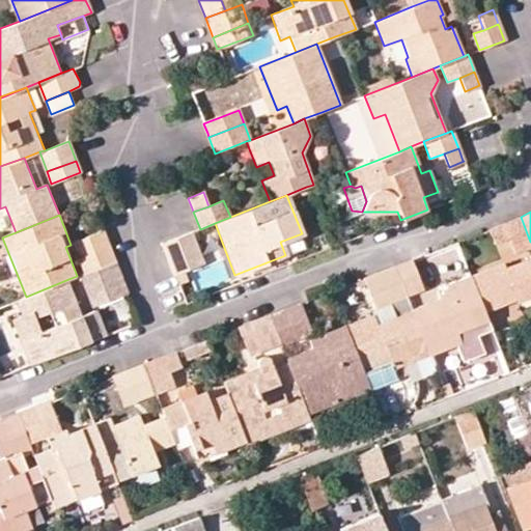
[(530,242),(521,217),(502,224),(507,238),(513,253),(530,246),(530,242)]
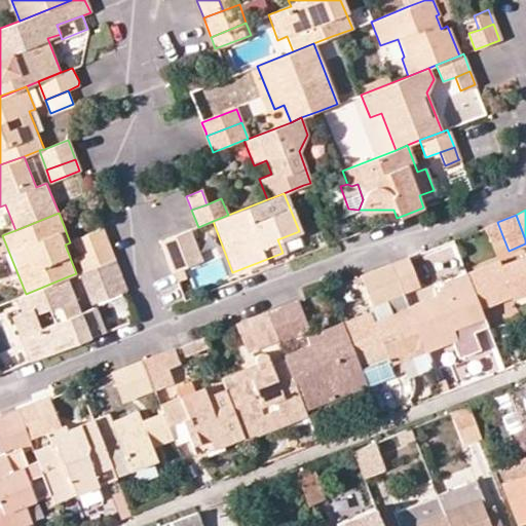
[(497,222),(484,227),(489,240),(502,235),(497,222)]
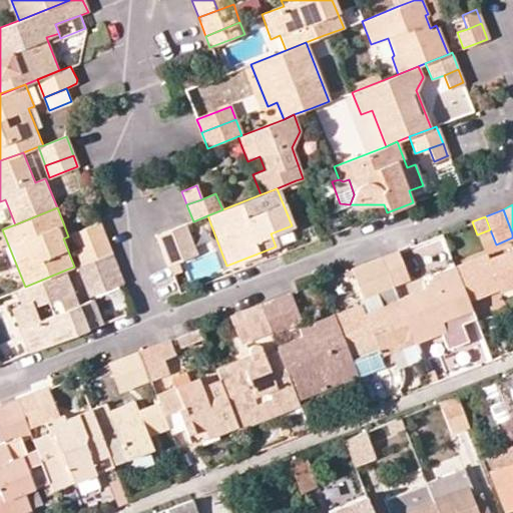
[(104,235),(99,223),(71,233),(76,246),(104,235)]
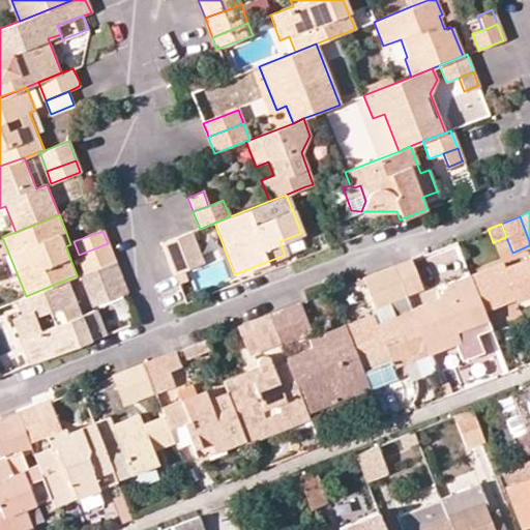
[(160,243),(169,262),(199,251),(190,232),(160,243)]
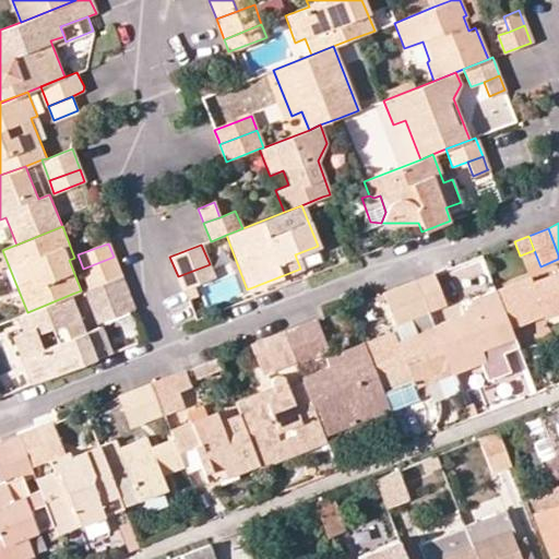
[(115,258),(114,257),(83,269),(90,287),(121,275),(115,258)]
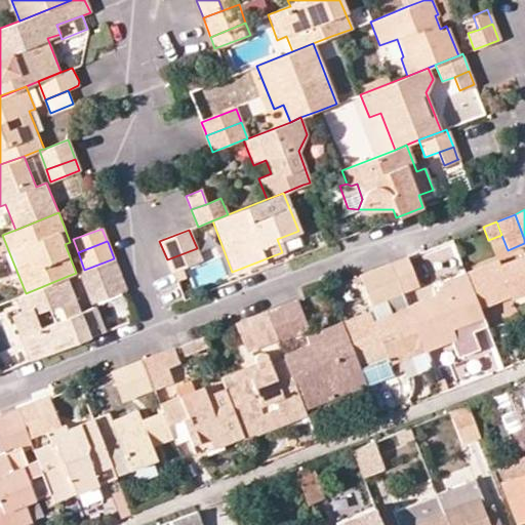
[(167,259),(171,271),(200,258),(197,248),(167,259)]
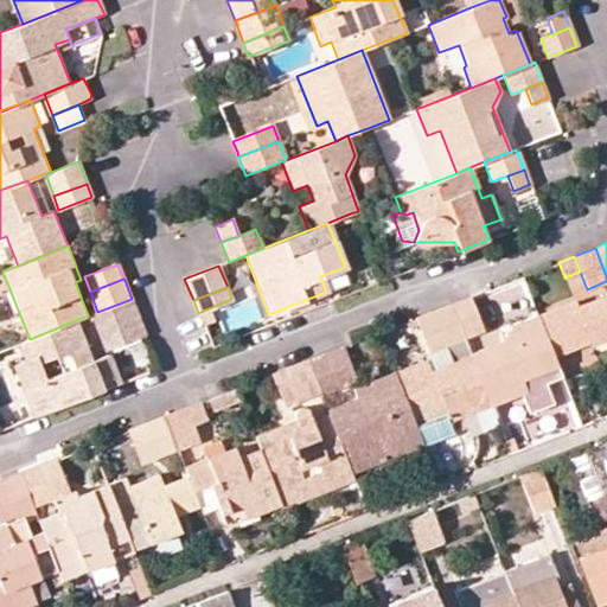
[(470,296),(477,315),(493,308),(486,291),(470,296)]
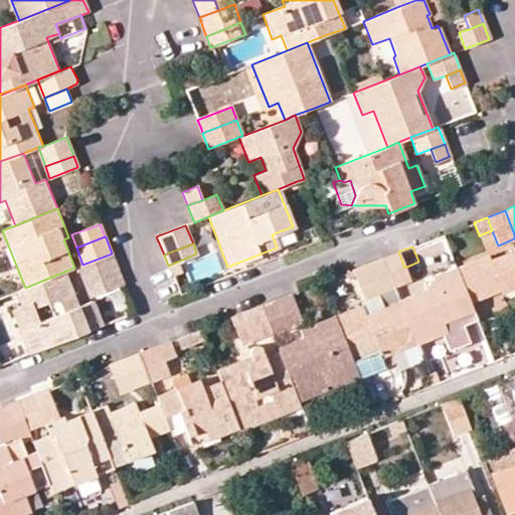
[(514,287),(514,248),(489,260),(487,254),(457,267),(471,301),(500,290),(501,293),(514,287)]
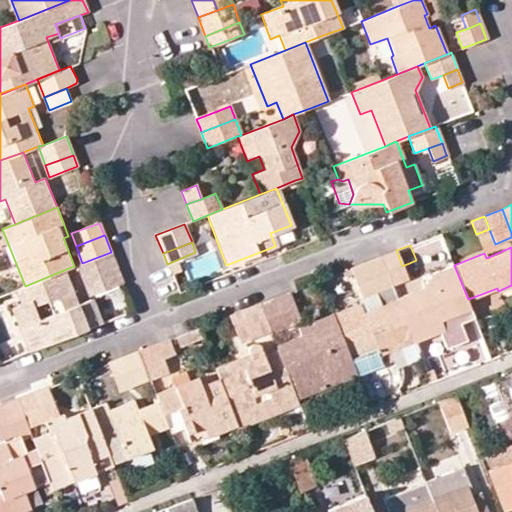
[(381,256),(392,285),(407,279),(402,266),(396,250),(381,256)]
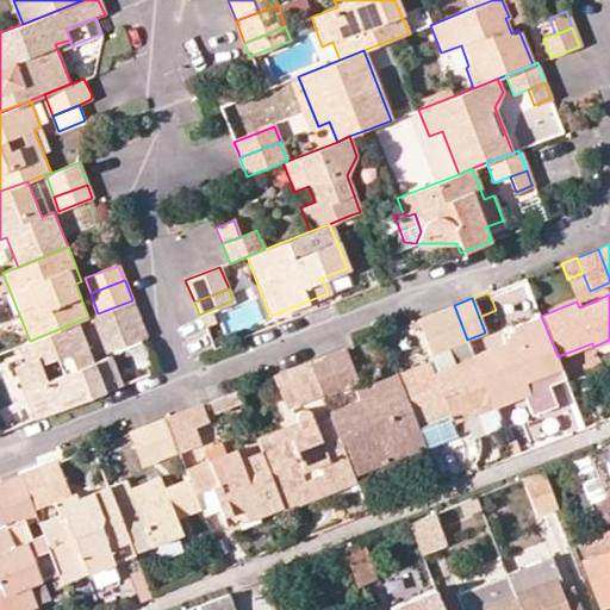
[(132,300),(98,313),(93,315),(103,337),(141,323),(132,300)]
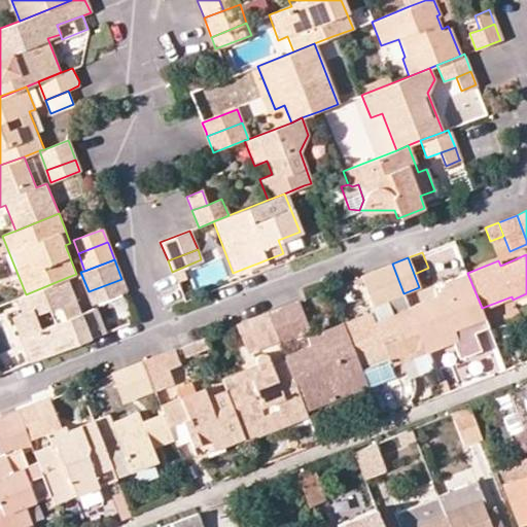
[(403,293),(392,264),(363,275),(376,304),(403,293)]
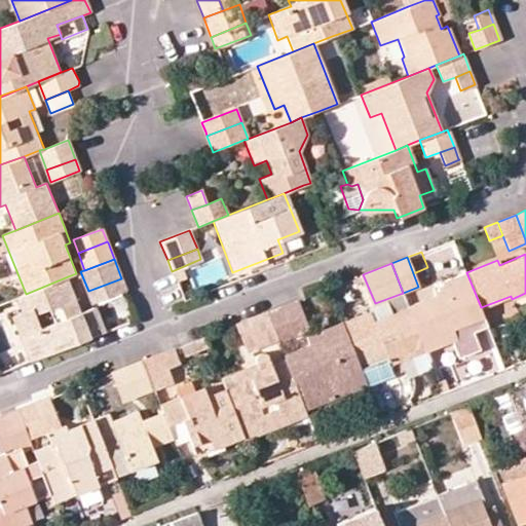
[(408,306),(425,349),(455,338),(451,330),(484,316),(481,307),(466,272),(434,286),(437,294),(408,306)]
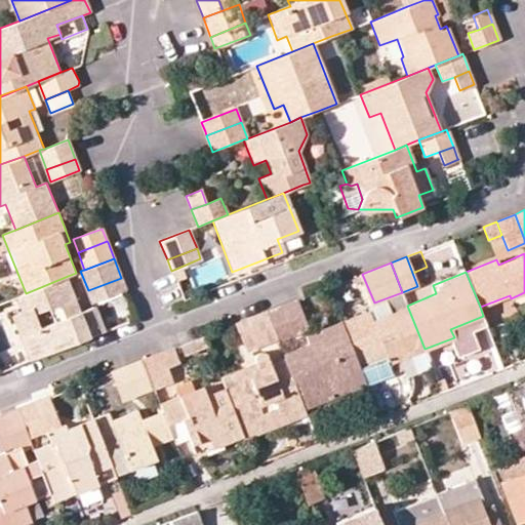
[(81,313),(68,276),(26,293),(17,296),(24,312),(12,316),(29,360),(106,330),(96,307),(81,313)]
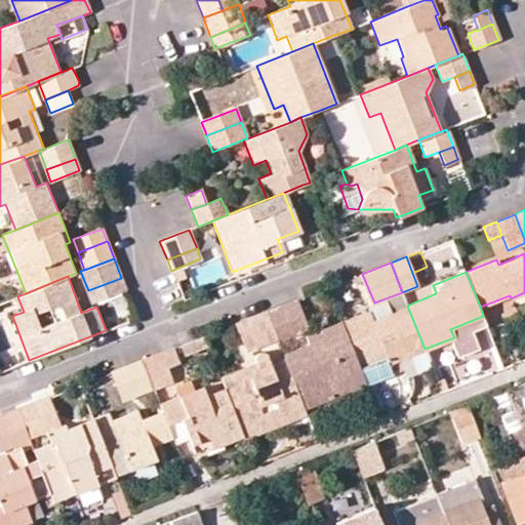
[(121,278),(88,290),(93,301),(125,289),(121,278)]
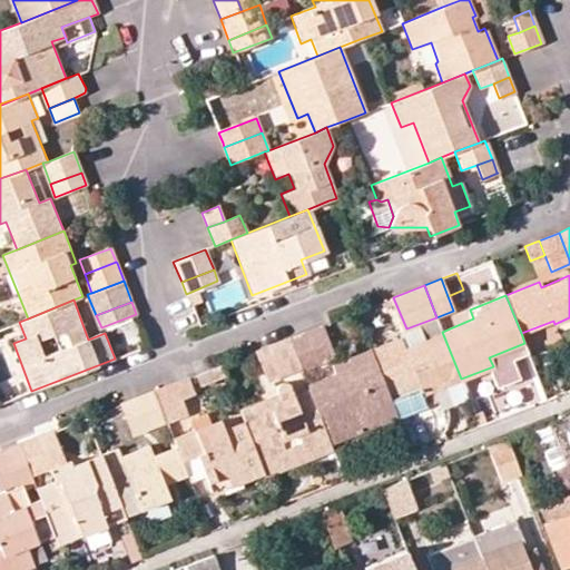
[(304,332),(316,363),(334,355),(321,325),(316,326),(304,332)]
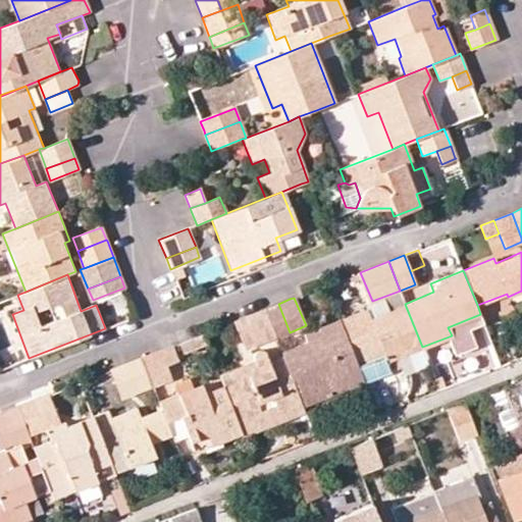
[(264,309),(276,337),(290,332),(278,304),(264,309)]
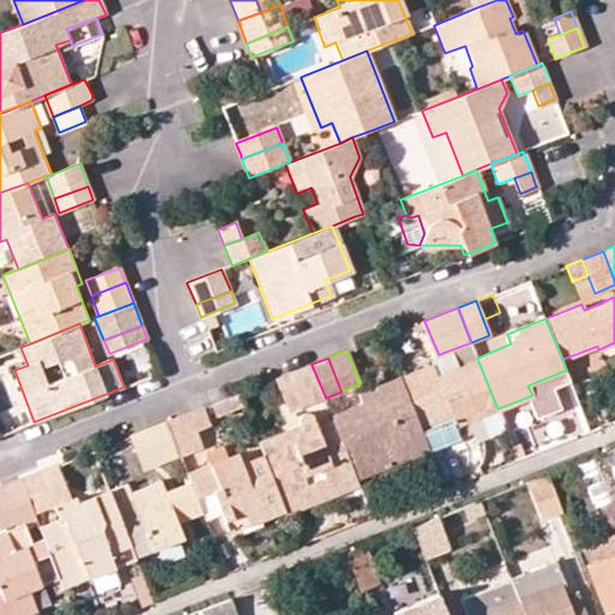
[(400,375),(421,428),(451,416),(454,427),(497,408),(477,358),(434,375),(430,363),(400,375)]
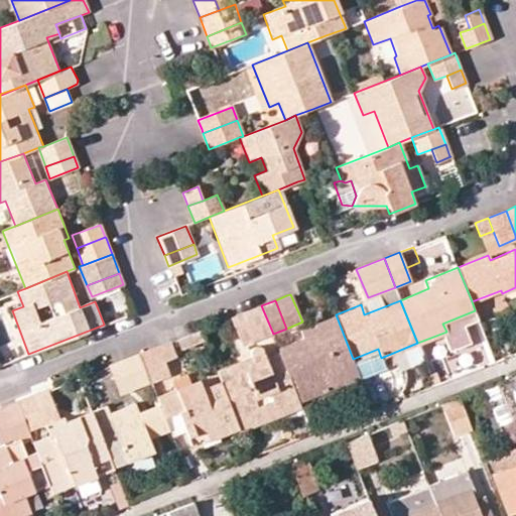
[(125,302),(104,307),(108,325),(129,319),(125,302)]
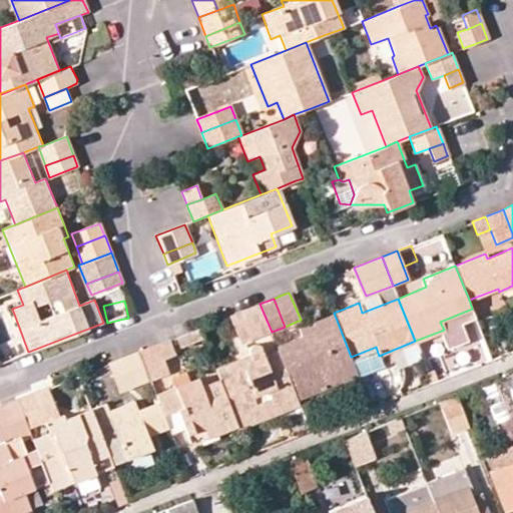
[(260,304),(241,311),(253,339),(272,332),(260,304)]
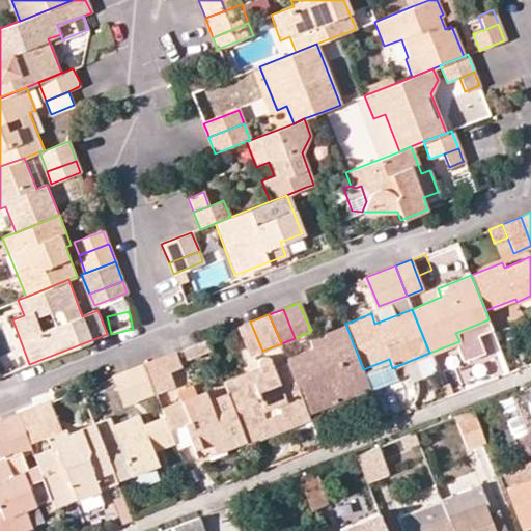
[(250,322),(238,327),(249,356),(262,351),(250,322)]
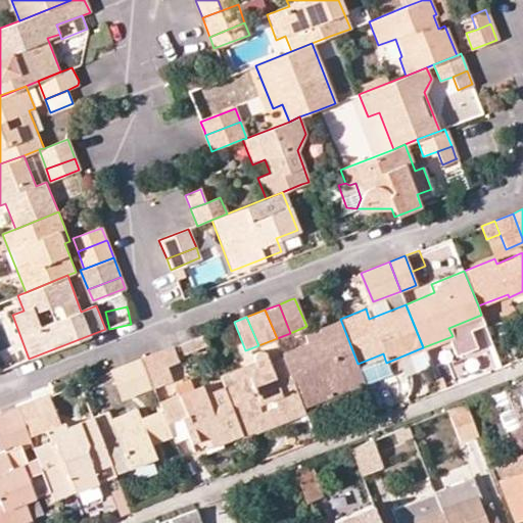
[(358,364),(340,319),(301,334),(303,340),(281,349),(283,354),(293,381),(303,407),(335,394),(330,384),(361,372),(358,364)]
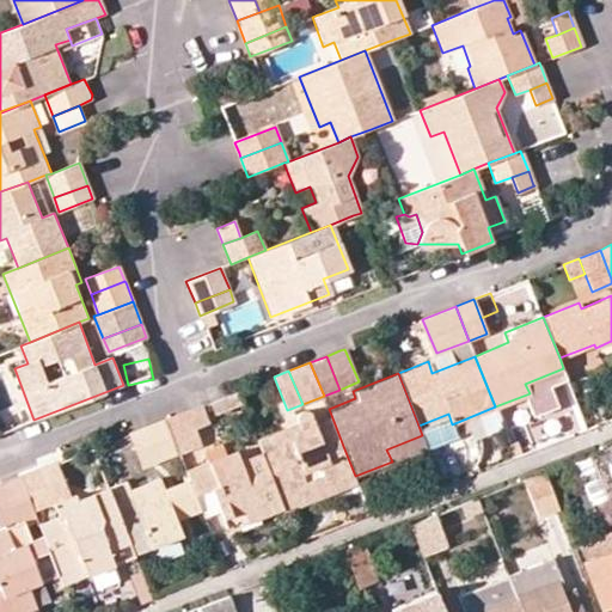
[(189,409),(196,428),(210,422),(204,404),(189,409)]
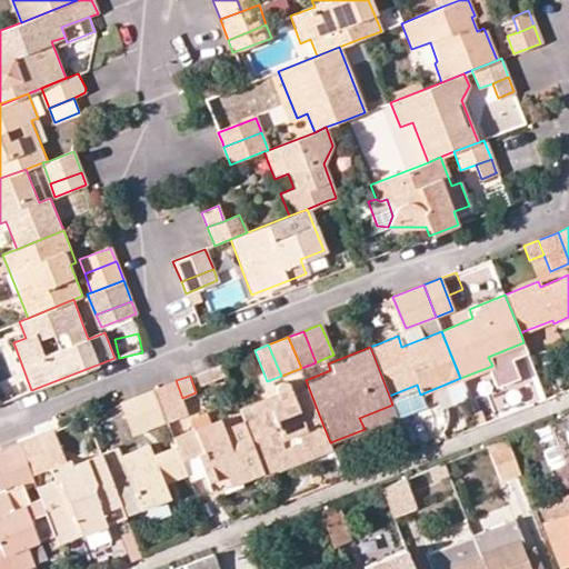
[(153,389),(167,421),(189,412),(182,398),(176,380),(153,389)]
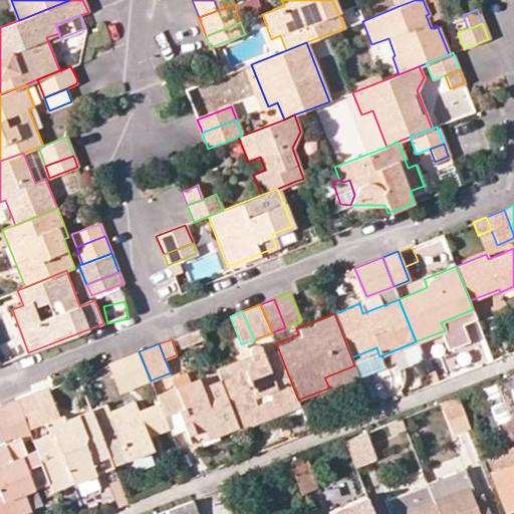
[(288,374),(278,348),(263,354),(257,343),(251,344),(247,346),(246,350),(247,355),(216,366),(220,378),(237,421),(275,407),(272,400),(275,387),(273,380),(288,374)]
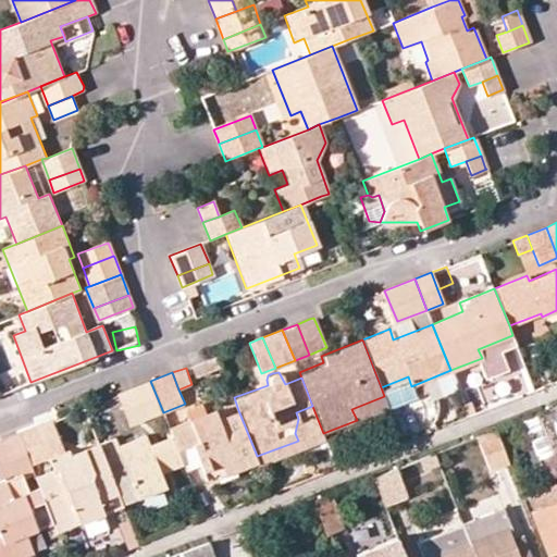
[(150,381),(132,388),(144,420),(163,412),(150,381)]
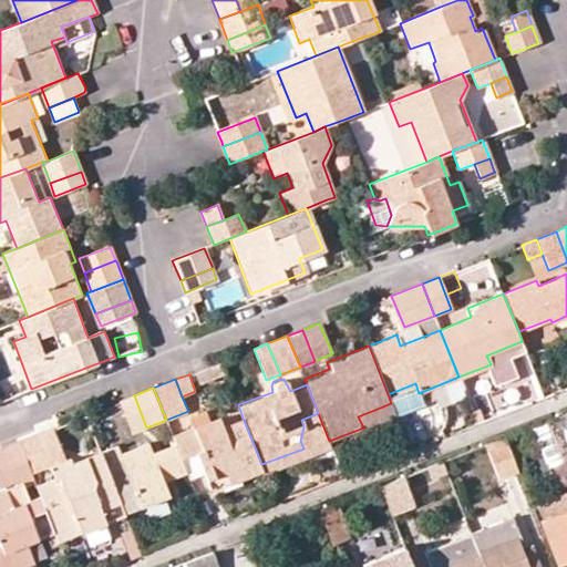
[(134,395),(121,401),(134,432),(146,428),(134,395)]
